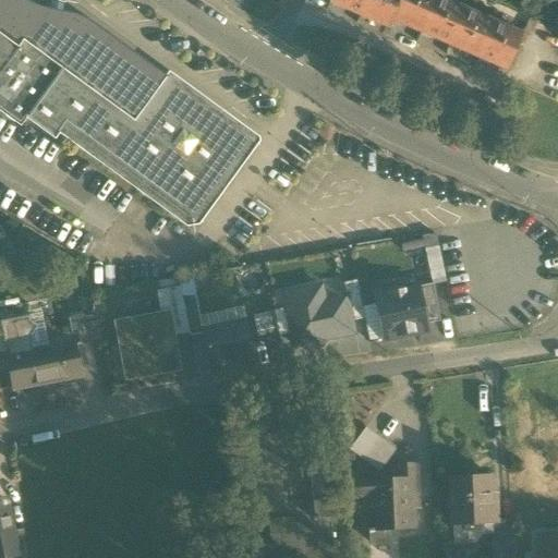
[(0,0),(0,34),(19,47),(23,40),(62,69),(133,120),(165,76),(95,25),(88,21),(83,17),(75,15),(69,13),(61,12),(63,4),(49,2),(48,9),(40,8),(34,4),(27,1),(25,0),(0,0)]
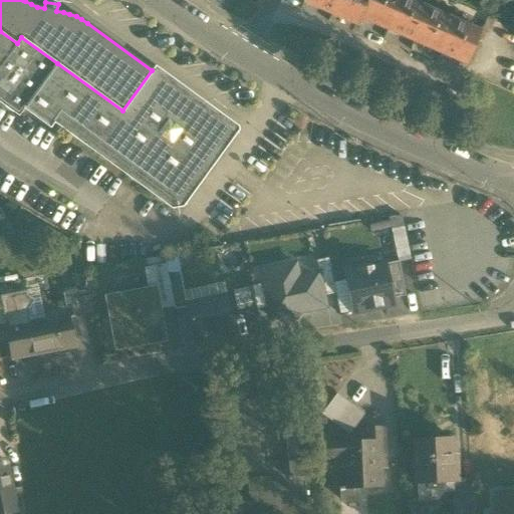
[(303,0),(303,2),(330,13),(335,0),(303,0)]
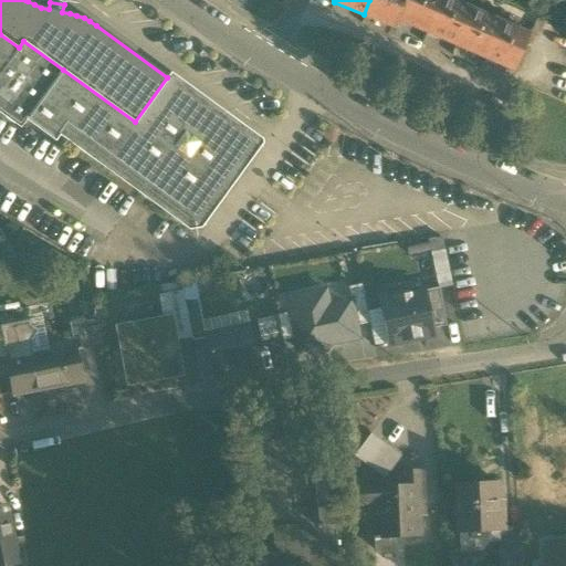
[(392,28),(396,19),(404,0),(369,0),(364,14),(392,28)]
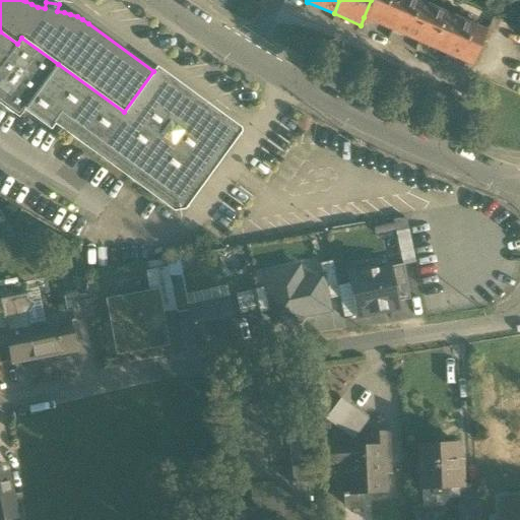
[(371,0),(364,17),(390,29),(402,0),(371,0)]
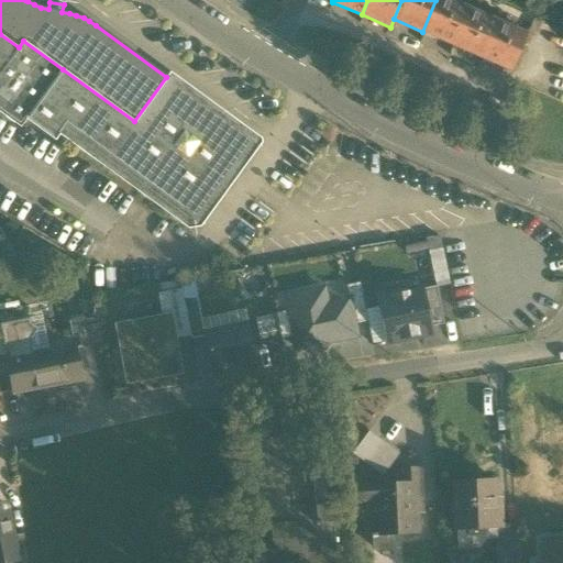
[(435,0),(422,32),(451,44),(466,10),(443,0),(435,0)]
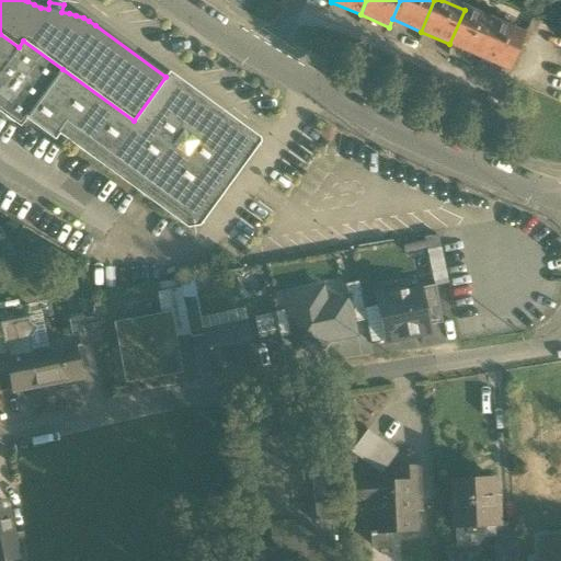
[(449,44),(479,57),(493,22),(465,10),(449,44)]
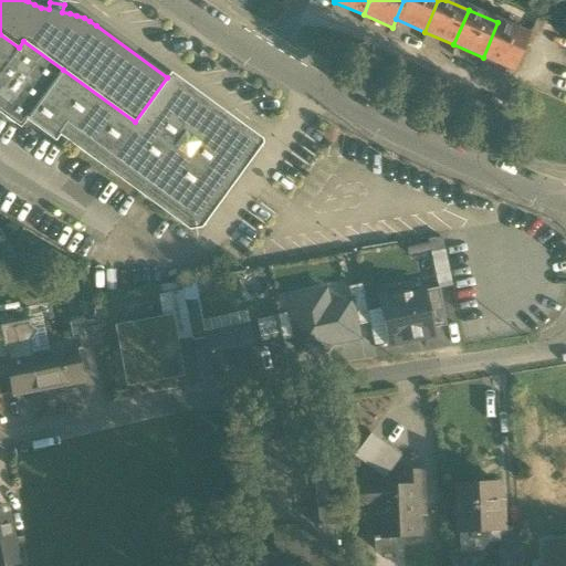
[(527,35),(498,22),(483,58),(512,70),(527,35)]
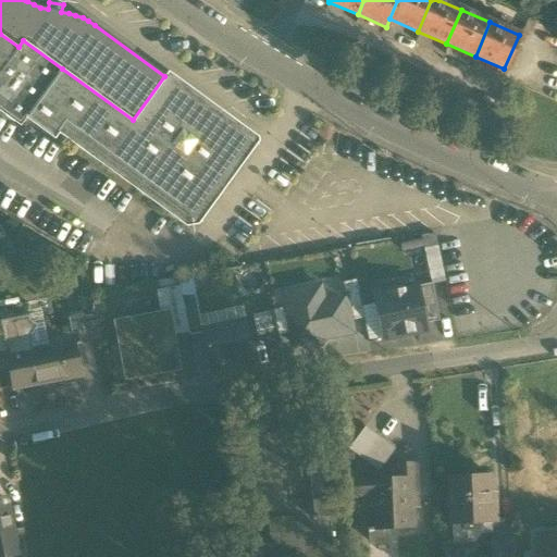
[(0,77),(21,49),(19,47),(0,34),(0,77)]
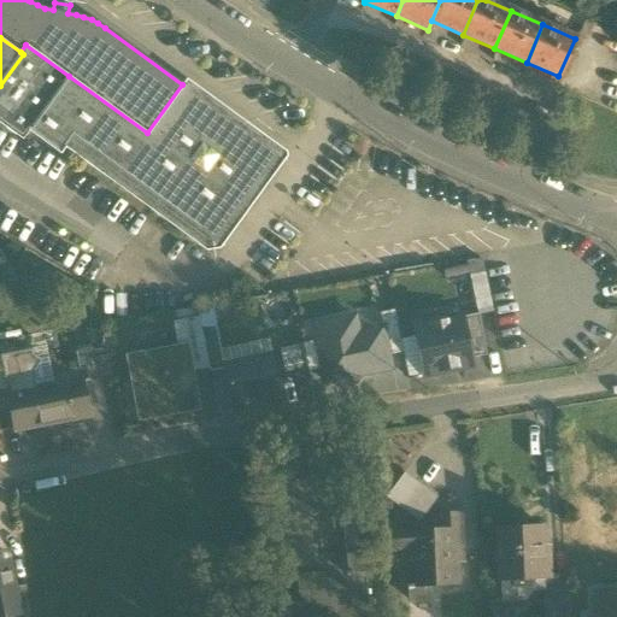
[(0,86),(0,122),(23,139),(28,133),(69,76),(25,45),(21,52),(23,54),(0,86)]
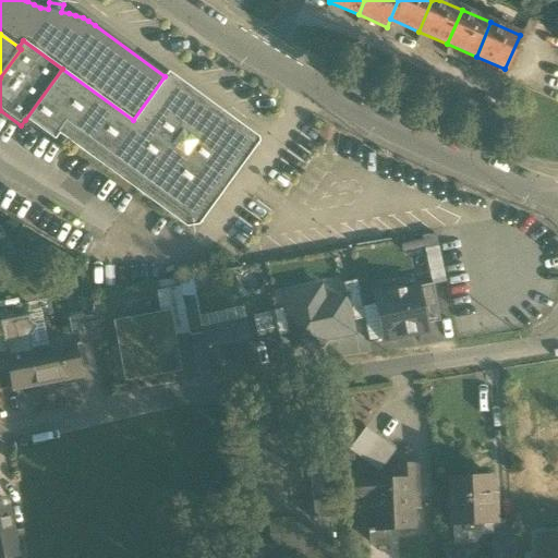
[(58,135),(181,223),(198,220),(253,141),(165,76),(133,120),(62,69),(25,120),(53,141),(58,135)]
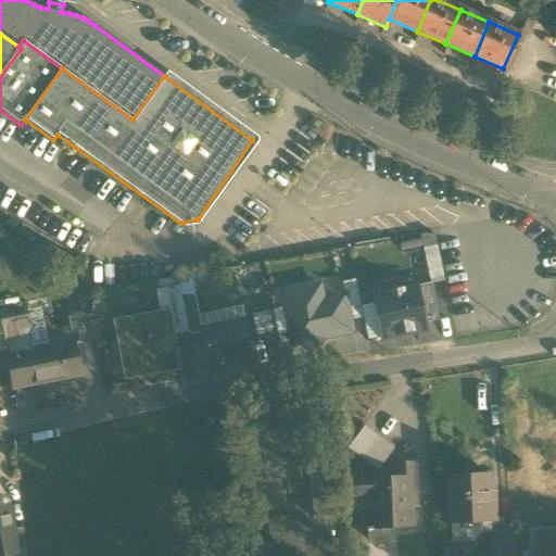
[(431,285),(443,282),(433,234),(421,236),(430,283),(431,285)]
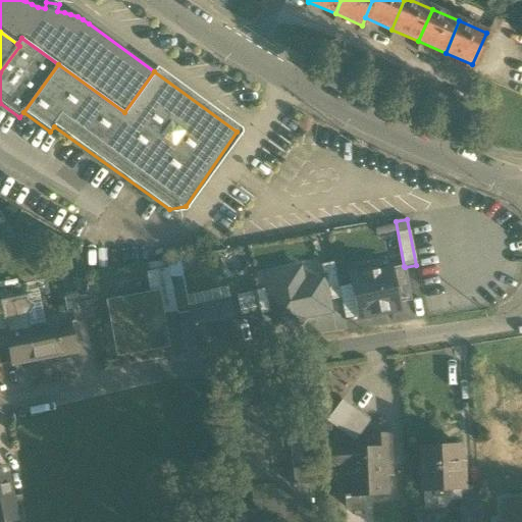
[(323,277),(328,301),(341,299),(338,288),(333,263),(321,265),(323,277)]
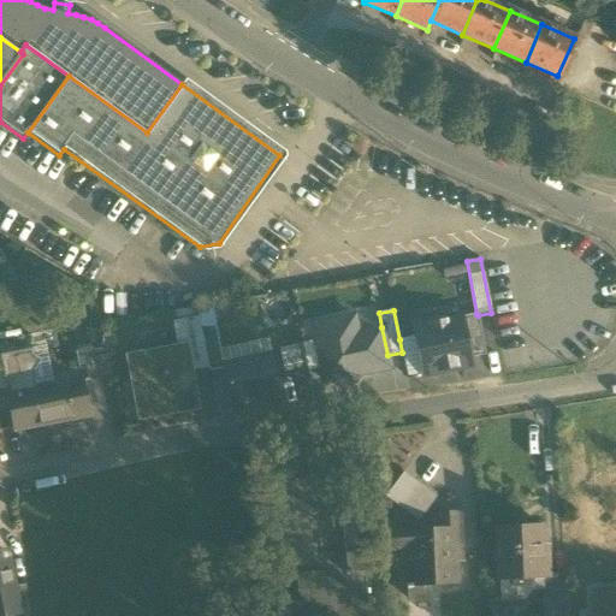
[(461,317),(469,359),(486,355),(478,315),(477,314),(461,317)]
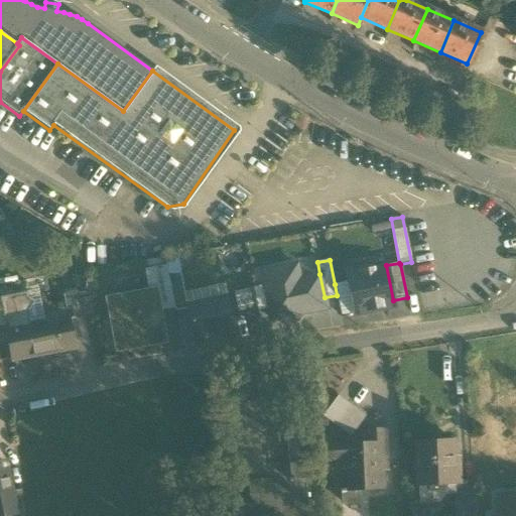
[(300,264),(284,267),(287,281),(303,277),(300,264)]
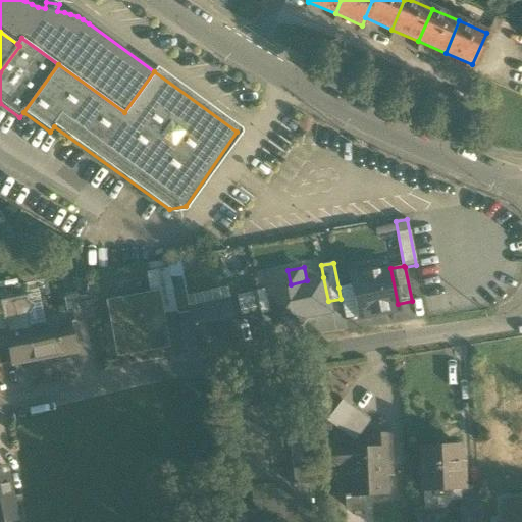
[(353,284),(359,317),(399,309),(398,304),(390,268),(351,277),(353,284)]
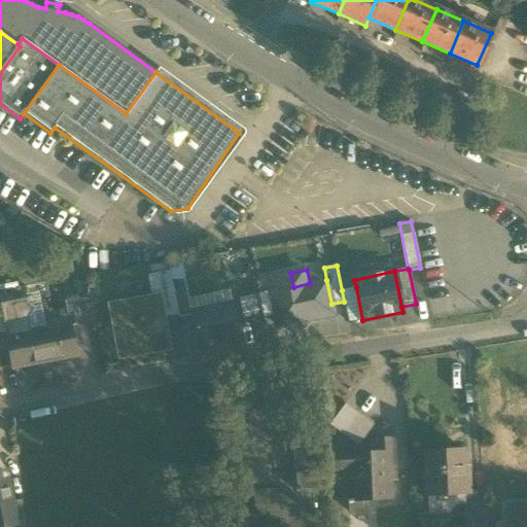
[(157,294),(163,317),(178,314),(171,281),(169,273),(148,277),(152,295),(157,294)]
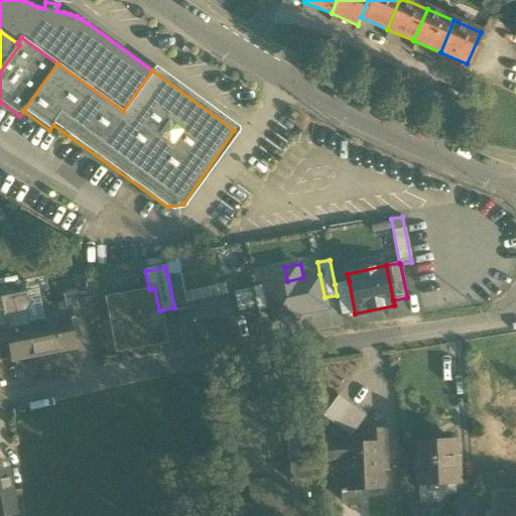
[(269,308),(272,320),(328,308),(325,297),(319,274),(303,277),(287,281),(284,267),(262,272),(264,285),(269,308)]
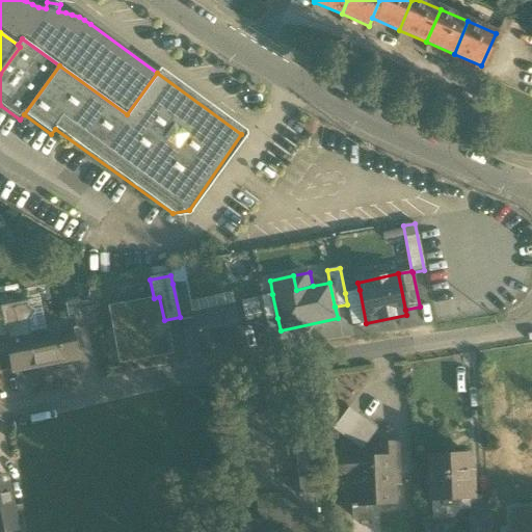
[(180,317),(181,320),(192,318),(192,317),(189,301),(185,282),(173,284),(180,317)]
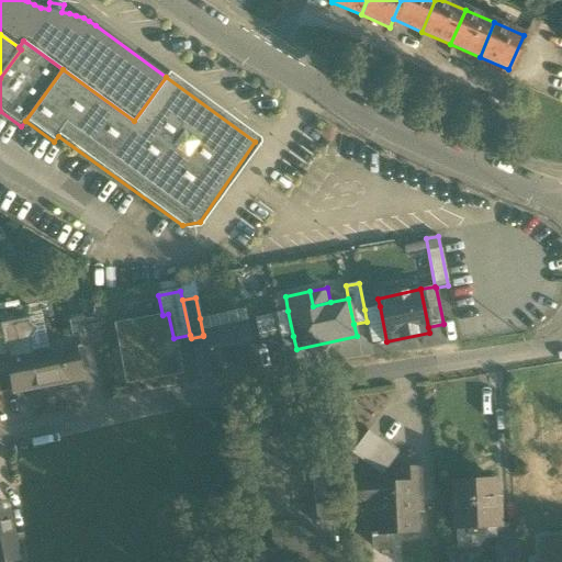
[(386,341),(380,306),(364,310),(367,322),(372,344),(386,341)]
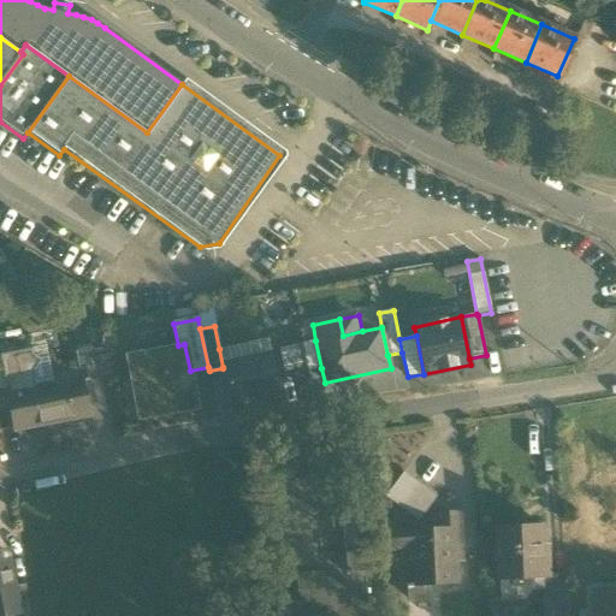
[(267,339),(219,349),(223,367),(271,357),(267,339)]
